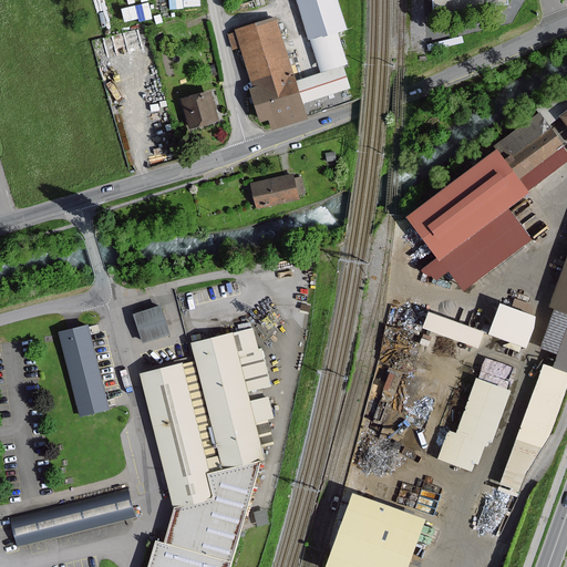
[(311,39),(322,74),(295,82),(301,102),(309,100),(349,88),(342,65),(347,64),(337,31),(346,29),(337,0),(297,0),(309,39),(311,39)]
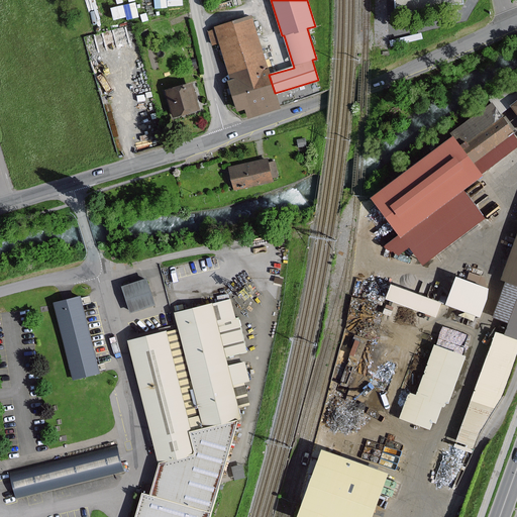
[(394,0),(395,10),(453,7),(453,3),(464,2),(463,0),(394,0)]
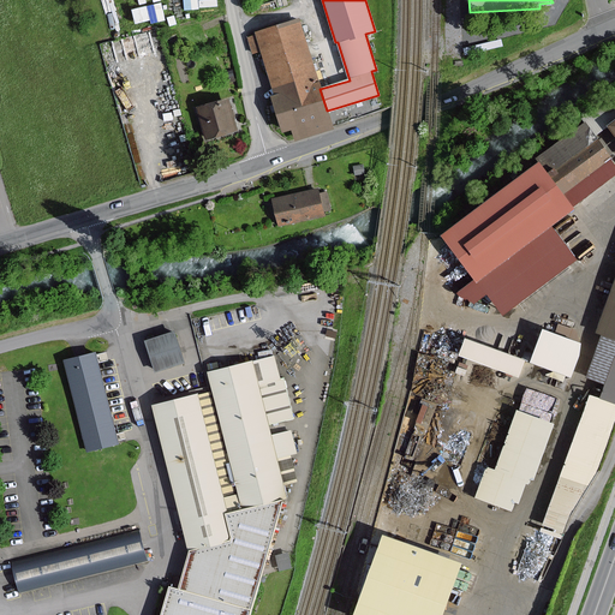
[(132,6),(136,22),(165,16),(162,1),(132,6)]
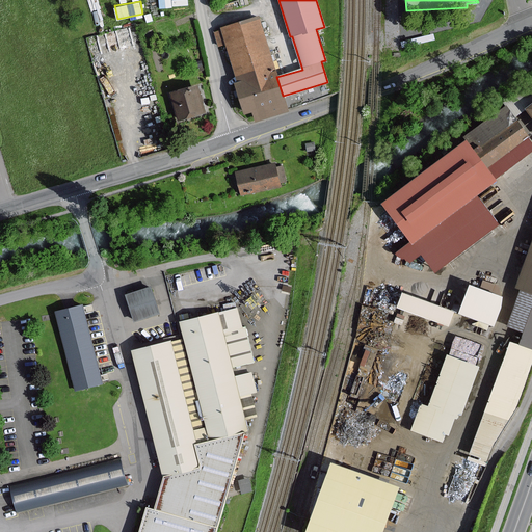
[(287,110),(283,96),(276,77),(259,16),(223,26),(224,29),(215,32),(219,45),(228,42),(239,83),(236,84),(244,112),(256,109),(259,118),(287,110)]
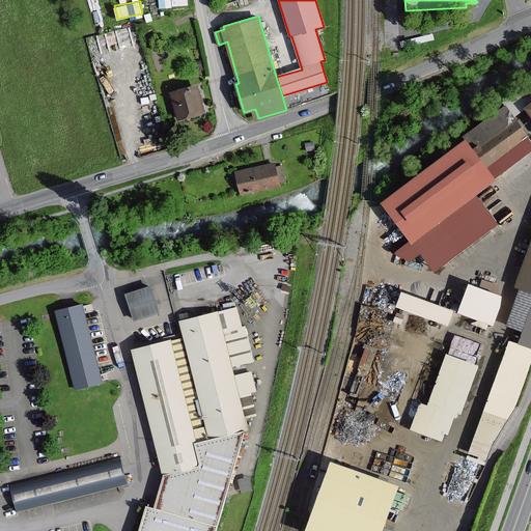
[(198,84),(172,92),(179,118),(205,111),(198,84)]
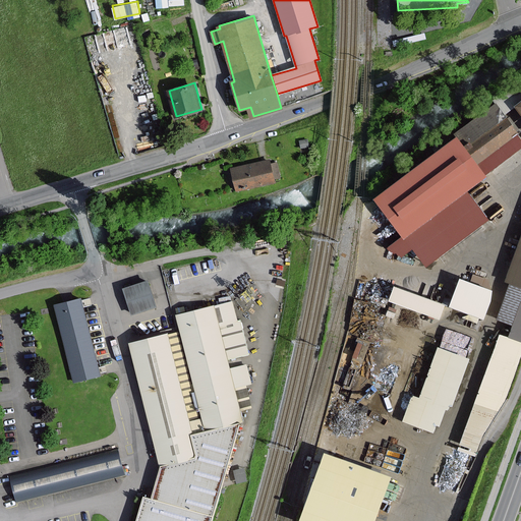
[(414,246),(428,266),(490,219),(468,189),(520,148),(520,136),(519,134),(520,132),(499,103),(459,133),(462,136),(379,199),(407,236),(396,244),(404,254),(414,246)]
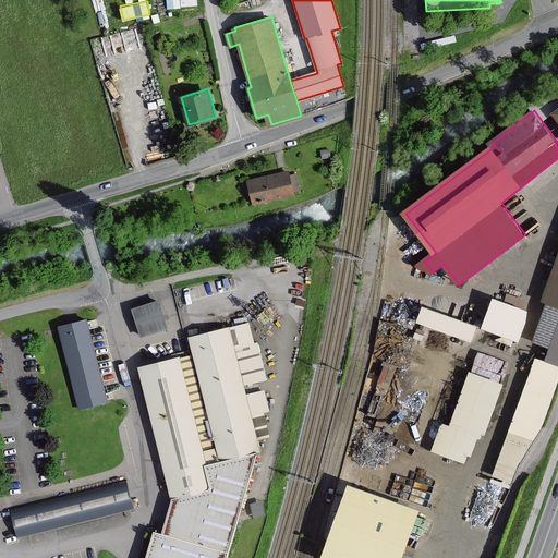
[(293,194),(288,171),(249,181),(254,204),(293,194)]
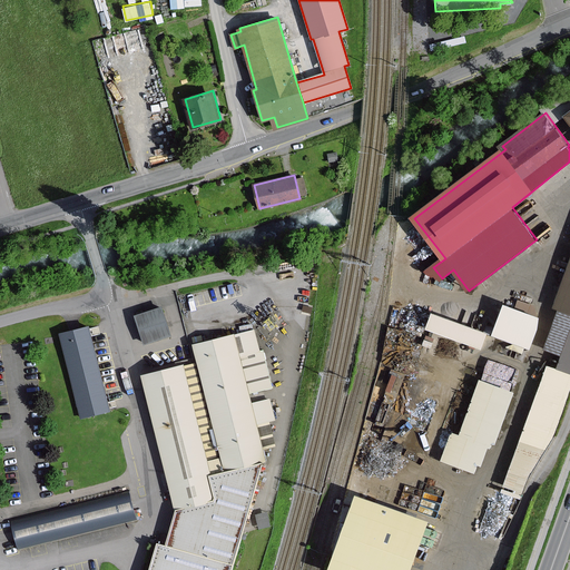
[(521,497),(528,480),(554,435),(569,391),(569,265),(556,306),(561,308),(547,349),(563,355),(559,369),(549,364),(503,491),(521,497)]
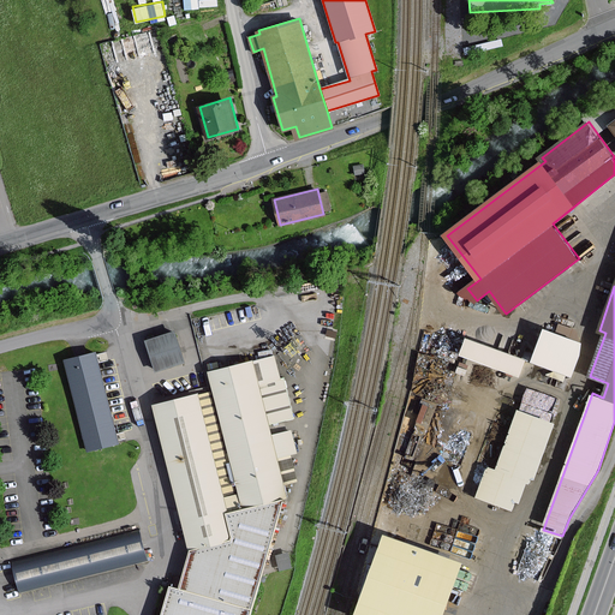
[(539,324),(529,359),(572,372),(583,338),(539,324)]
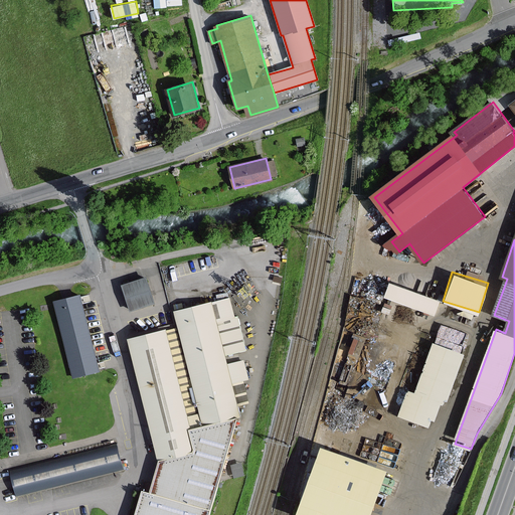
[(155,302),(148,278),(124,285),(131,309),(155,302)]
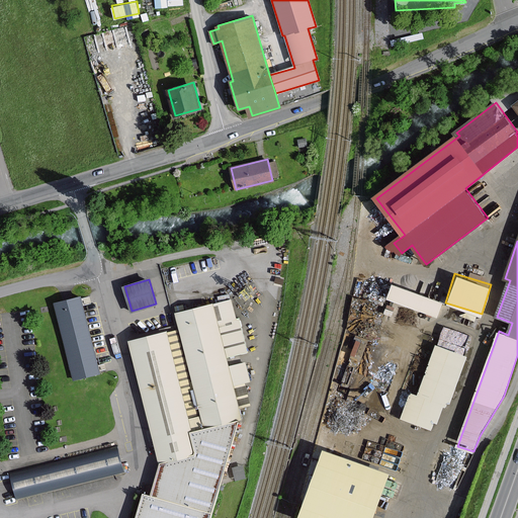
[(390,280),(384,295),(436,314),(442,299),(390,280)]
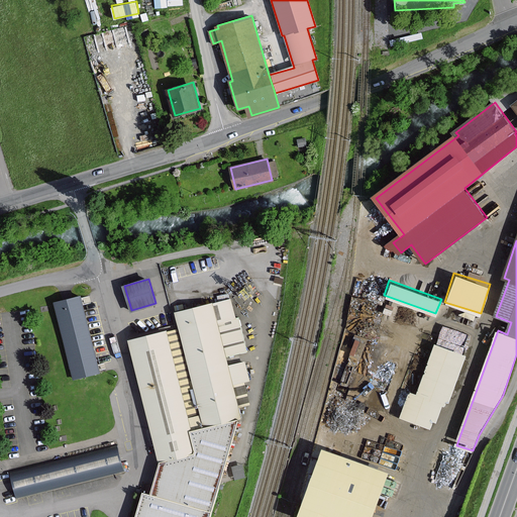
[(98,372),(80,297),(73,299),(62,302),(55,303),(73,378),(98,372)]
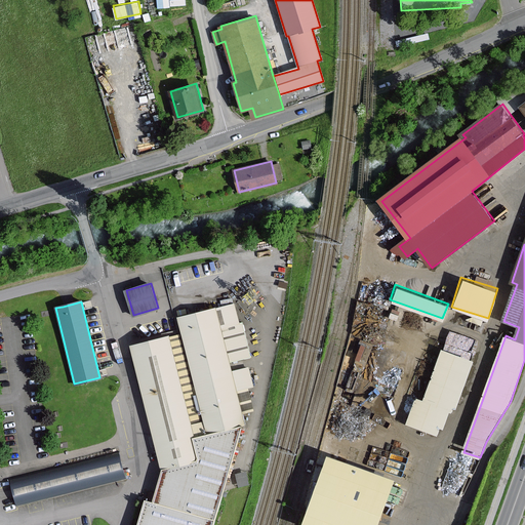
[(165,339),(132,347),(162,474),(154,506),(147,502),(140,524),(216,524),(248,418),(256,417),(250,389),(257,387),(250,360),(254,359),(245,323),(241,324),(236,305),(178,319),(180,328),(183,335),(165,339)]
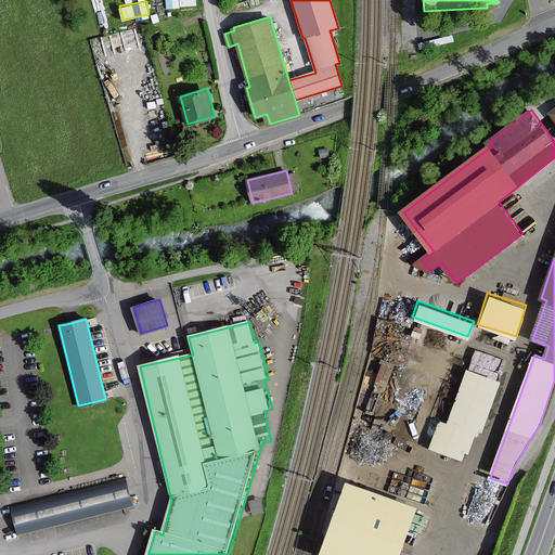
[(472,347),(448,421),(437,417),(428,447),(470,460),(503,357),(472,347)]
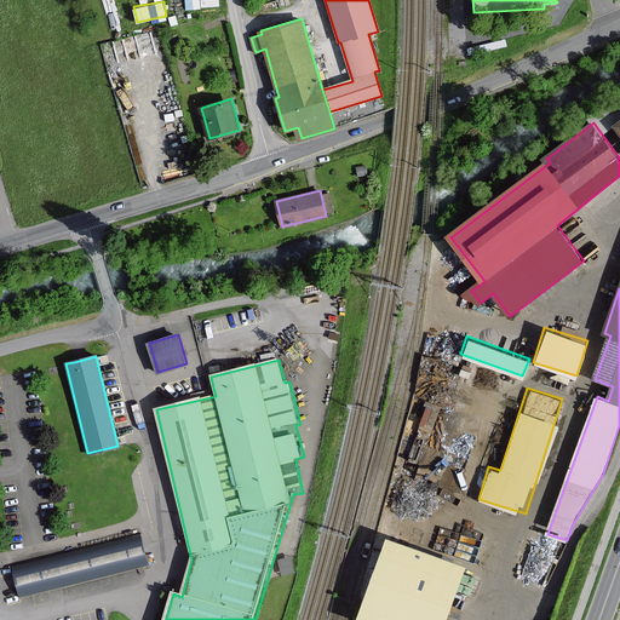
[(149,564),(142,535),(15,569),(22,598),(149,564)]
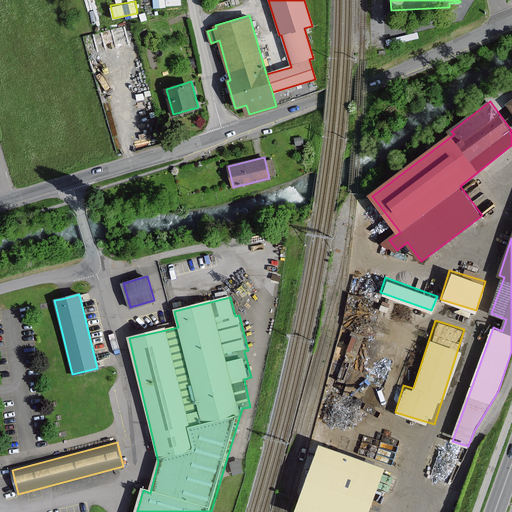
[(292,511),(365,511),(381,468),(316,446),(292,511)]
